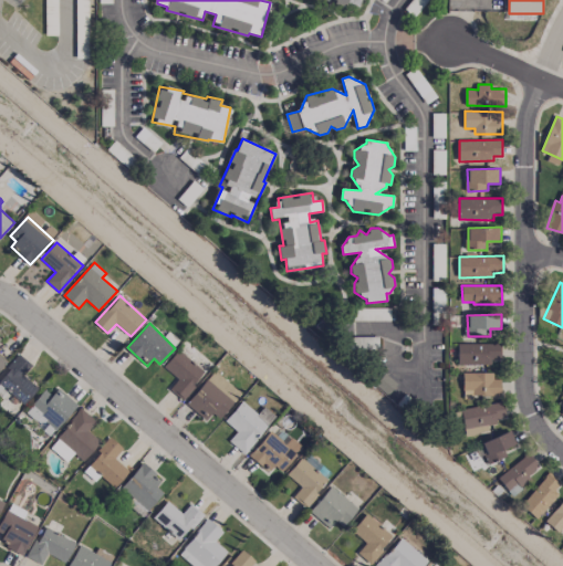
[(459,364),(493,365),(493,359),(501,359),(501,344),(459,344),(459,364)]
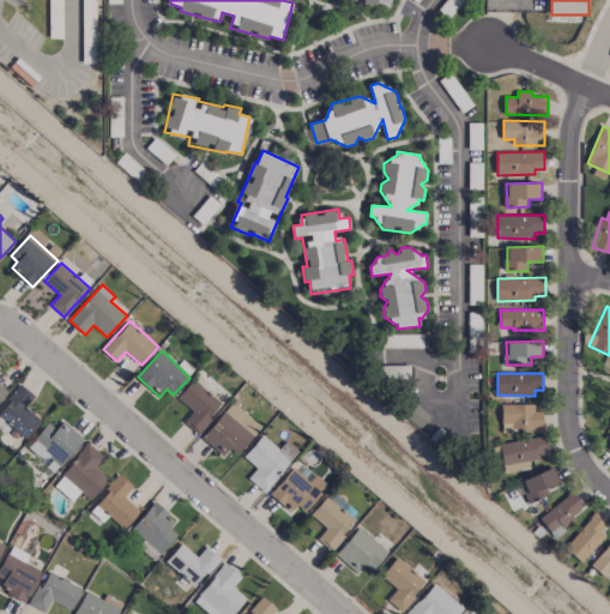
[(185,422),(199,434),(223,404),(194,379),(179,398),(194,411),(185,422)]
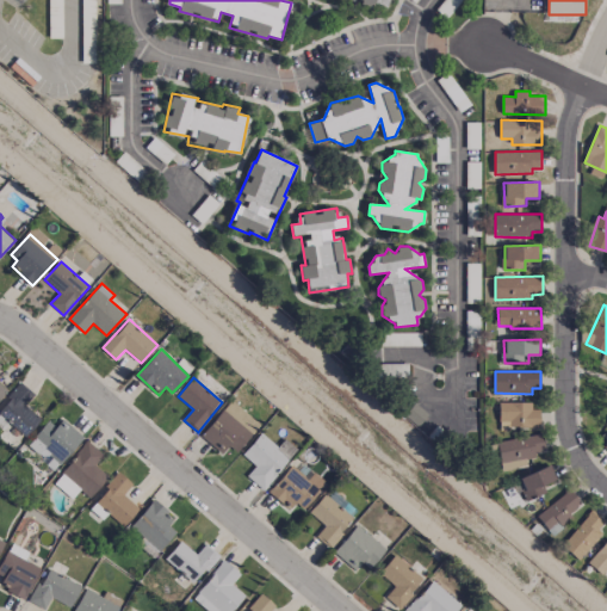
[(0,413),(26,437),(43,419),(26,402),(35,394),(23,383),(0,408),(0,413)]
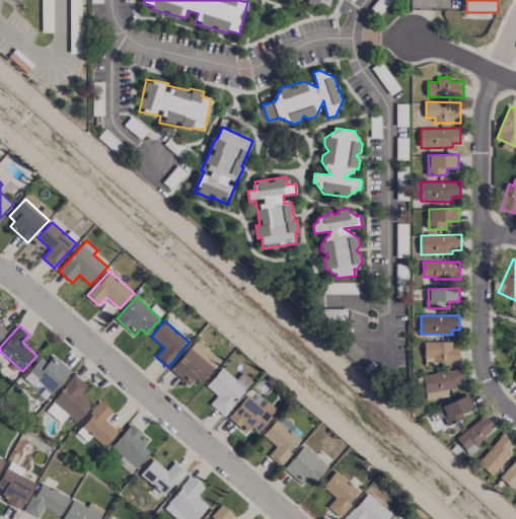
[(196,378),(202,384),(222,361),(199,340),(171,369),(190,385),(196,378)]
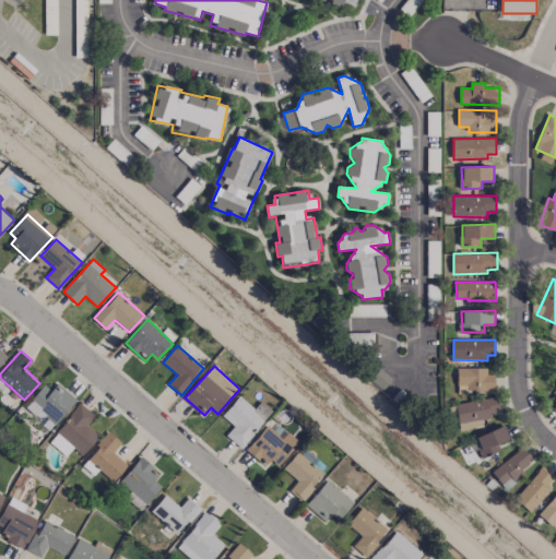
[(496,392),(496,375),(488,375),(488,368),(459,368),(459,392),(496,392)]
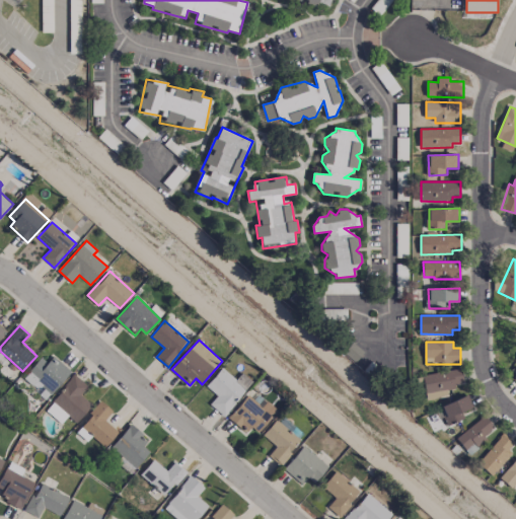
[(49,363),(42,357),(25,379),(39,389),(42,385),(54,394),(73,370),(54,356),(49,363)]
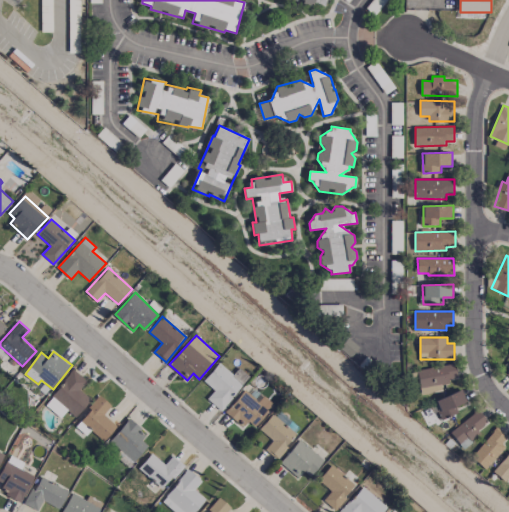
[(237,378),(238,377),(220,362),(204,381),(215,390),(208,399),(222,411),(245,384),(237,378)]
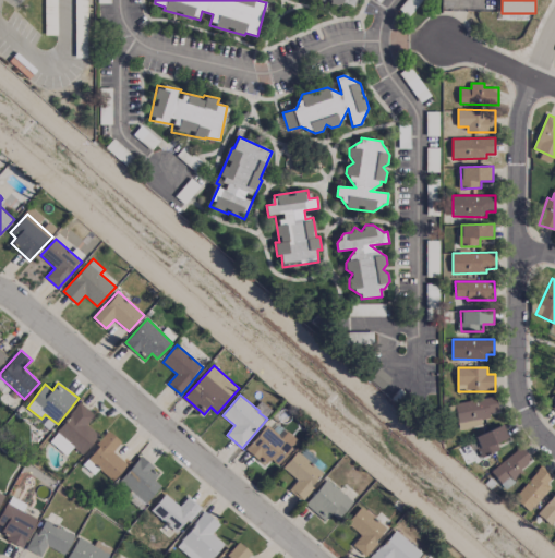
[(457,402),(459,429),(483,427),(482,419),(492,419),(491,412),(499,411),(498,398),(457,402)]
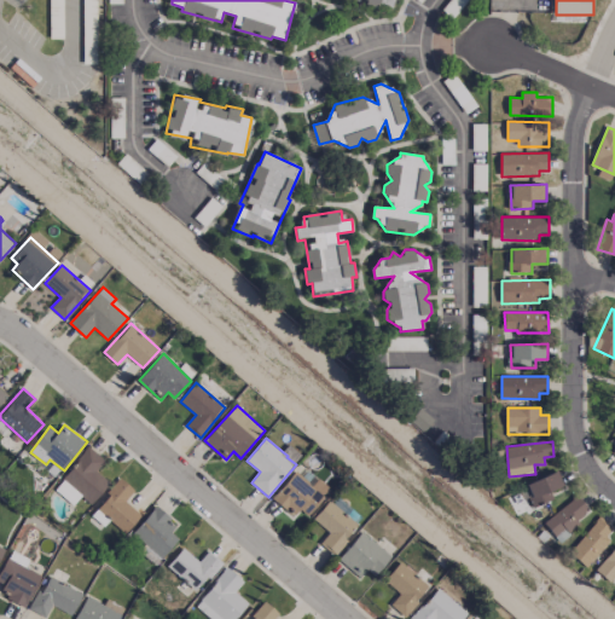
[(76,505),(82,497),(93,505),(111,482),(98,472),(106,461),(90,447),(57,490),(76,505)]
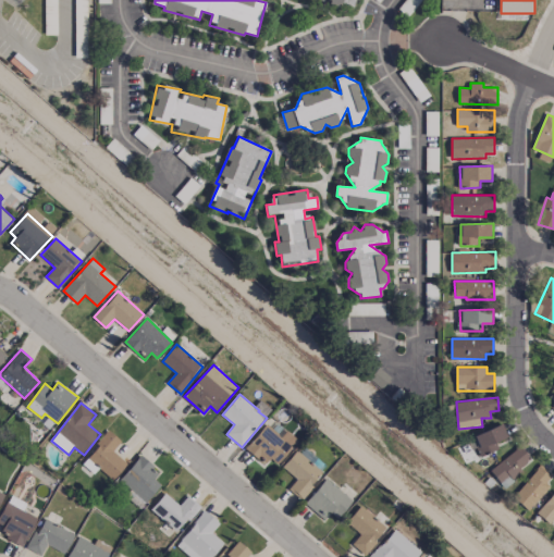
[(275,430),(268,423),(247,448),(266,465),(272,458),(279,463),(299,440),(281,423),(275,430)]
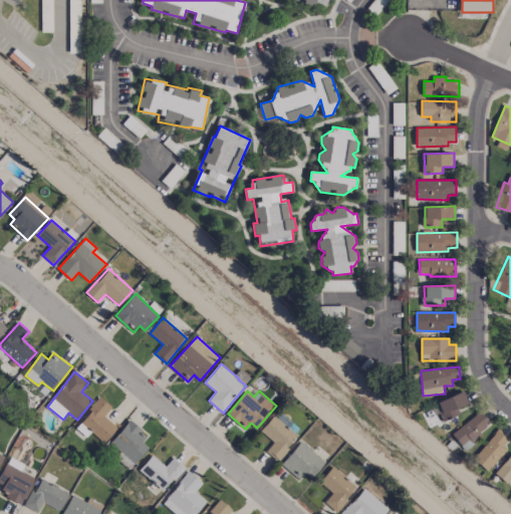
[(438,403),(445,421),(461,414),(459,408),(469,404),(464,392),(438,403)]
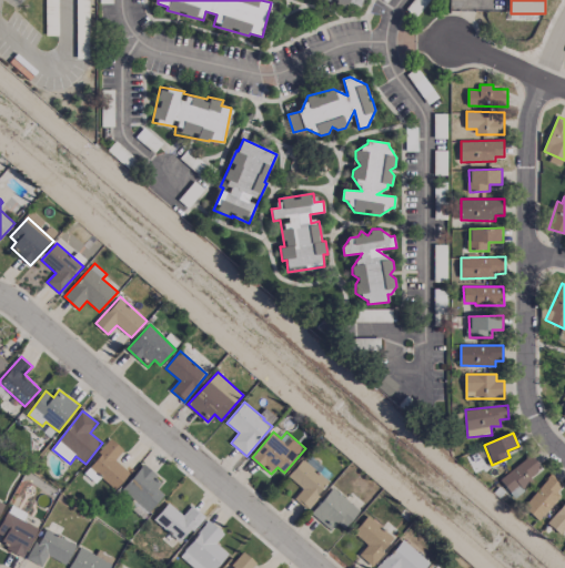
[(124,449),(112,439),(90,466),(118,488),(131,472),(117,460),(124,449)]
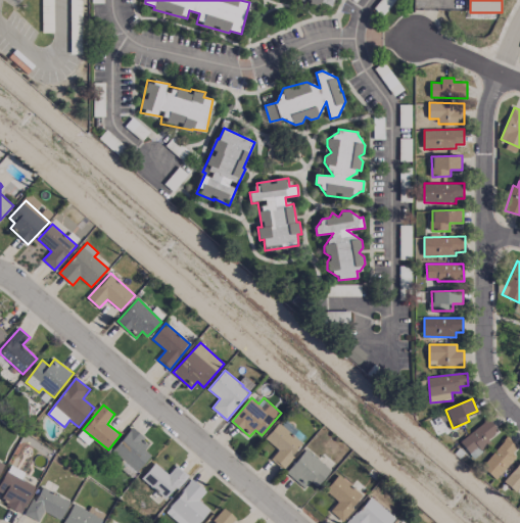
[(502,435),(490,420),(461,440),(472,456),(502,435)]
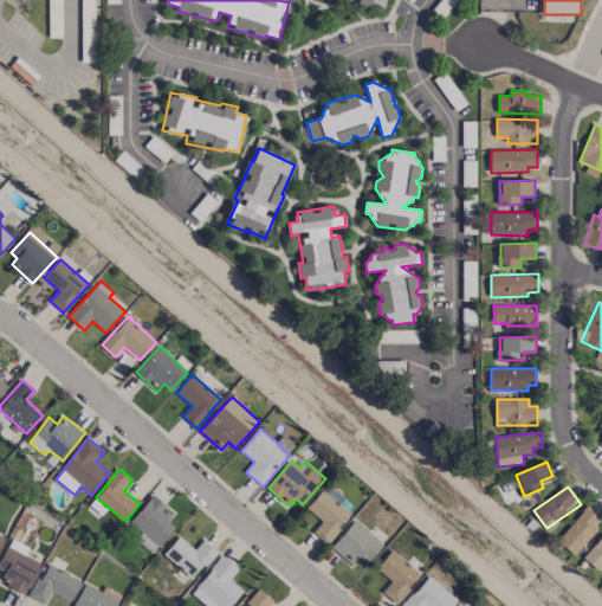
[(324,521),(315,533),(328,543),(353,514),(323,490),(309,508),(324,521)]
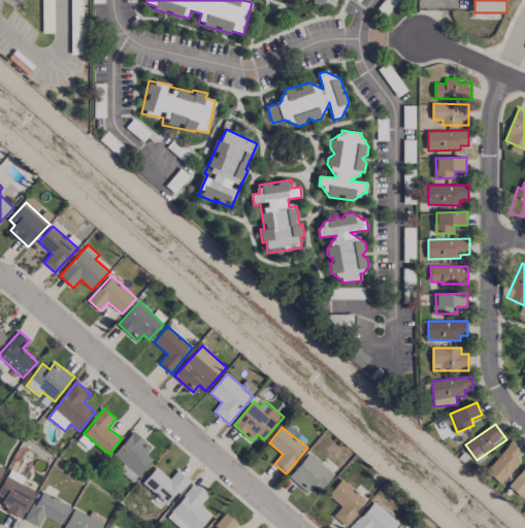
[(115,456),(140,475),(154,459),(148,455),(153,447),(133,432),(115,456)]
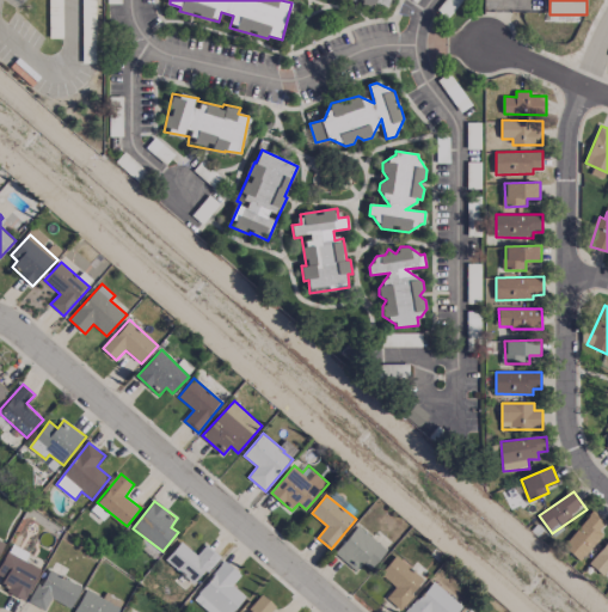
[(564,546),(581,562),(606,534),(601,530),(607,524),(607,521),(595,510),(564,546)]
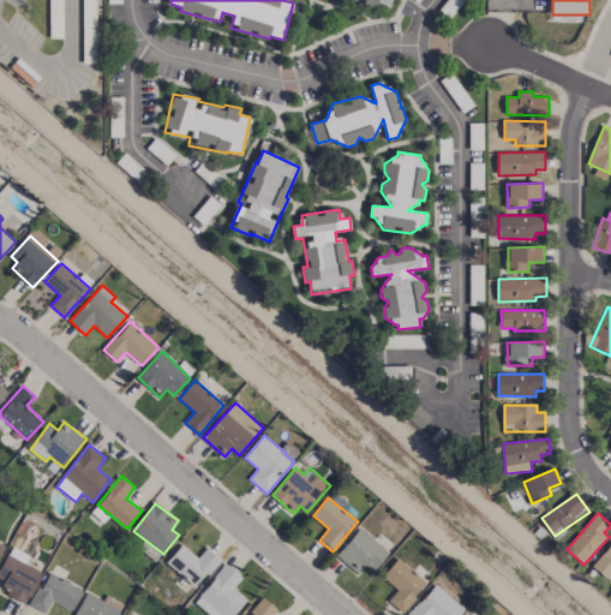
[(337,555),(358,575),(367,566),(372,572),(390,554),(363,527),(337,555)]
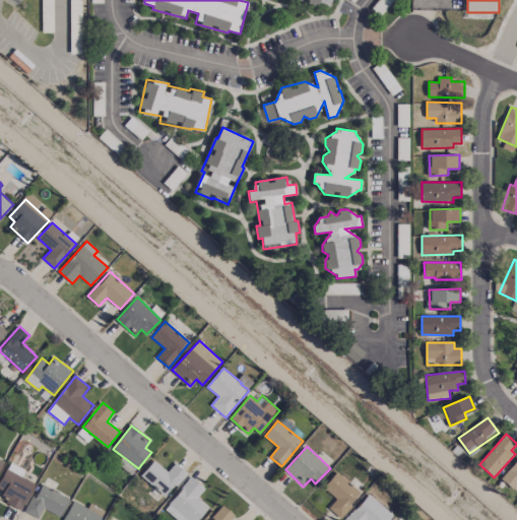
[(142,475),(167,497),(188,472),(177,462),(169,471),(155,460),(142,475)]
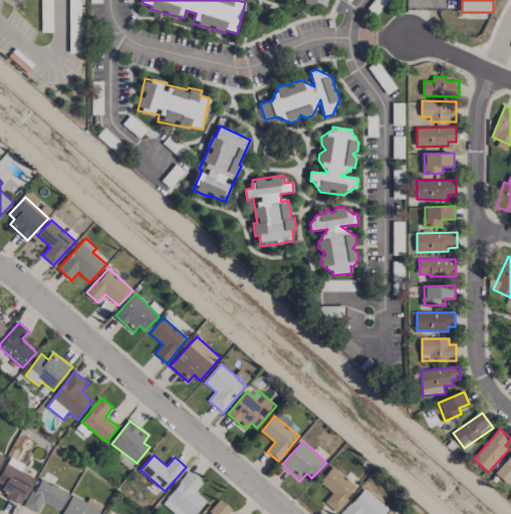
[(0,477),(0,483),(5,486),(1,493),(22,504),(36,478),(23,471),(26,465),(11,457),(0,477)]
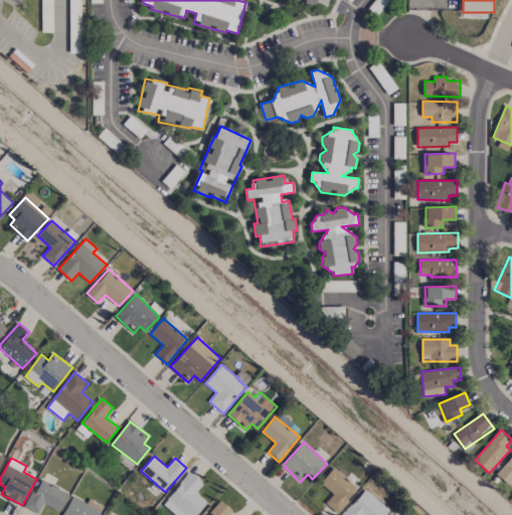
[(511,487),(511,459),(498,475),(511,487)]
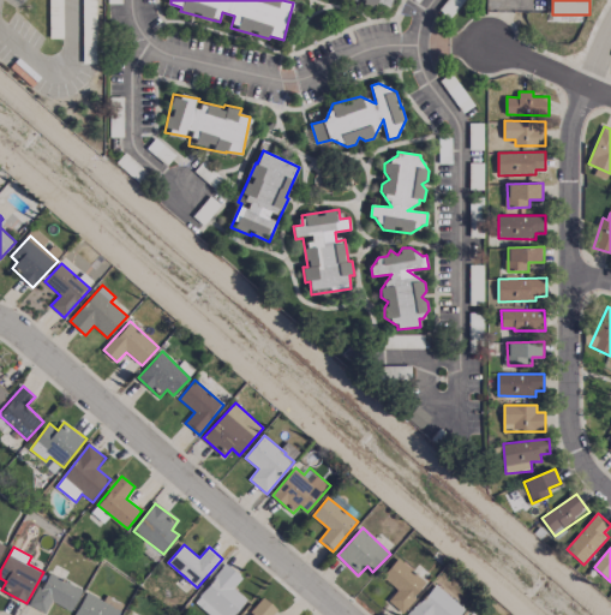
[(389,601),(402,614),(429,584),(400,557),(383,577),(399,590),(389,601)]
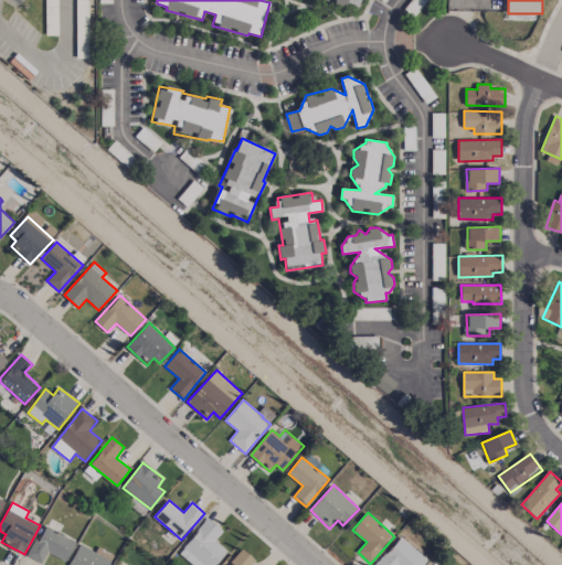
[(224,531),(209,518),(179,553),(193,564),(213,564),(228,550),(216,540),(224,531)]
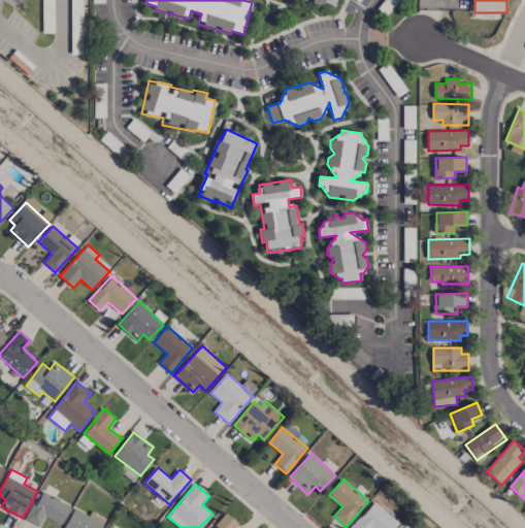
[(72,505),(41,491),(27,521),(40,527),(45,517),(63,525),(72,505)]
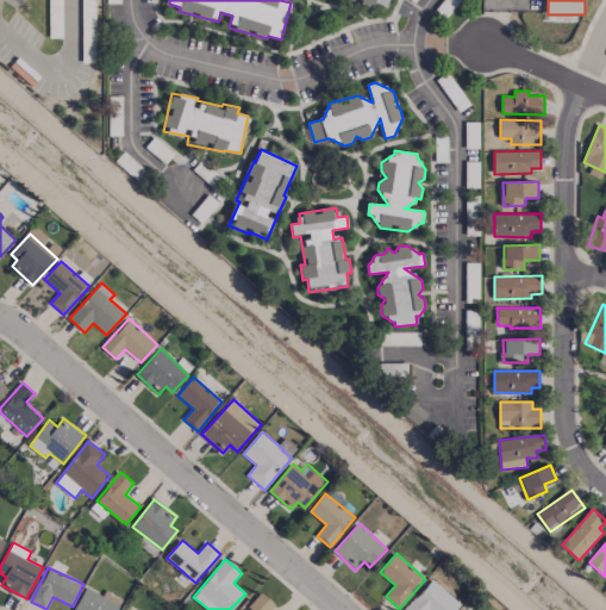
[(456,609),(462,604),(433,579),(405,609),(456,609)]
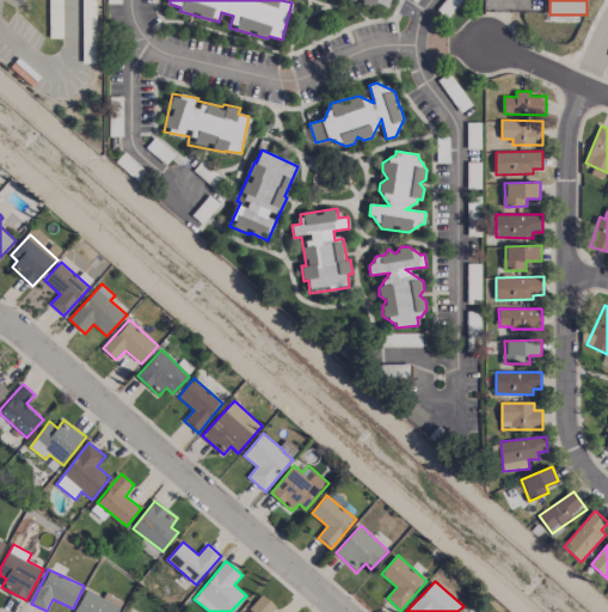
[(74,611),(120,611),(122,607),(87,589),(74,611)]
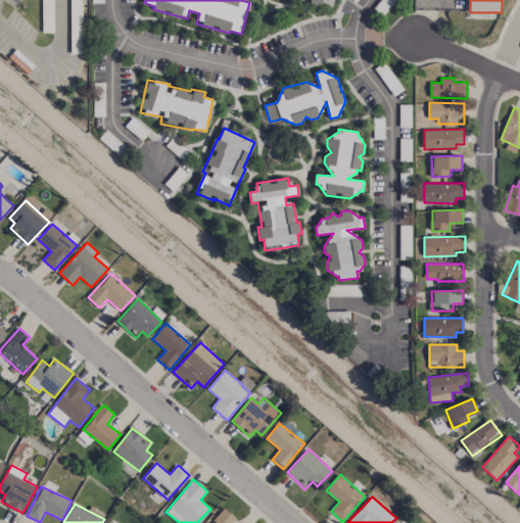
[(213,522),(233,522),(237,519),(227,509),(213,522)]
